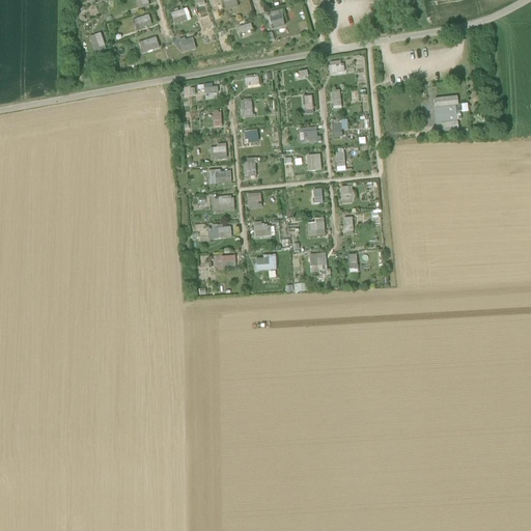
[(146,0),(134,0),(137,9),(148,6),(146,0)]
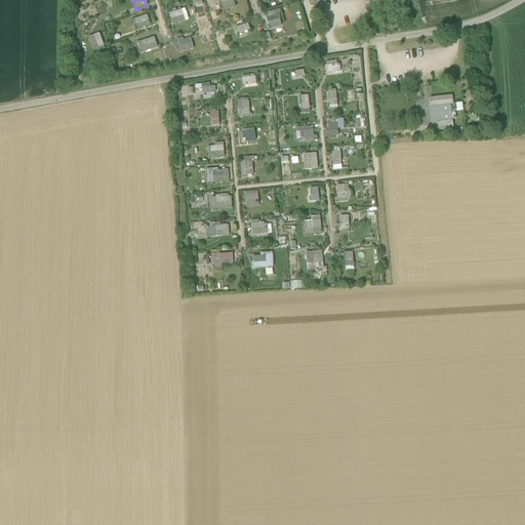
[(235,6),(232,0),(233,0),(218,0),(223,10),(235,6)]
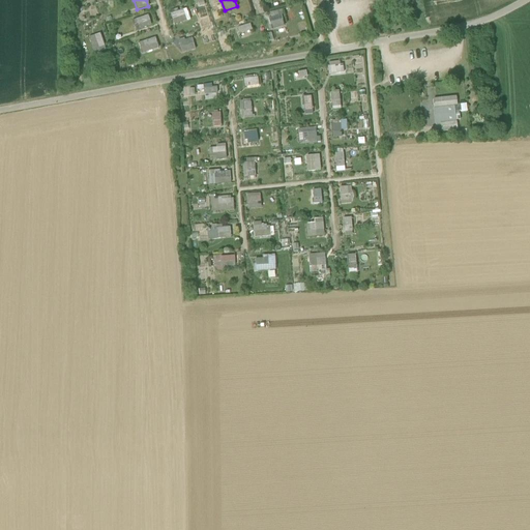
[(173,25),(189,21),(186,9),(170,12),(173,25)]
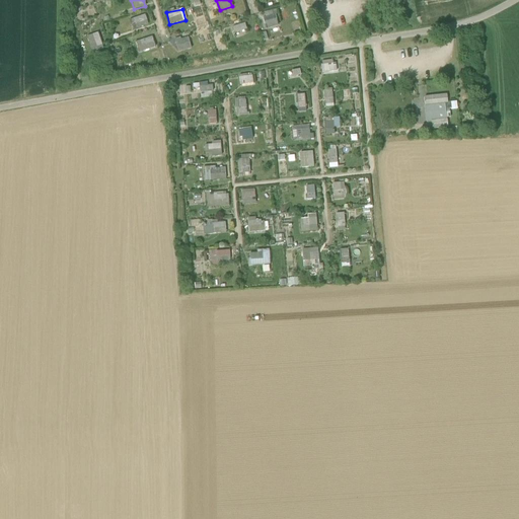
[(263,12),(265,27),(280,25),(278,10),(263,12)]
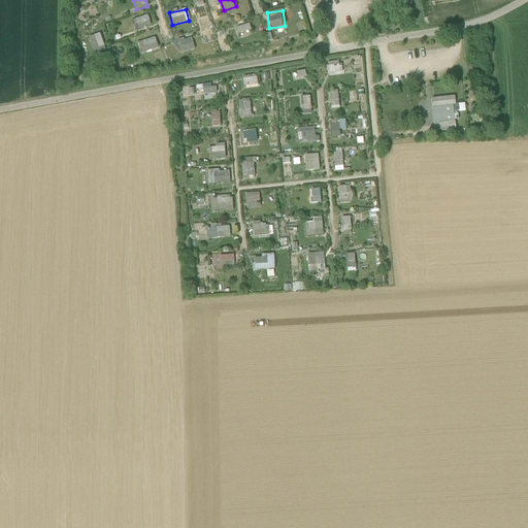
[(146,14),(132,20),(135,30),(151,25),(146,14)]
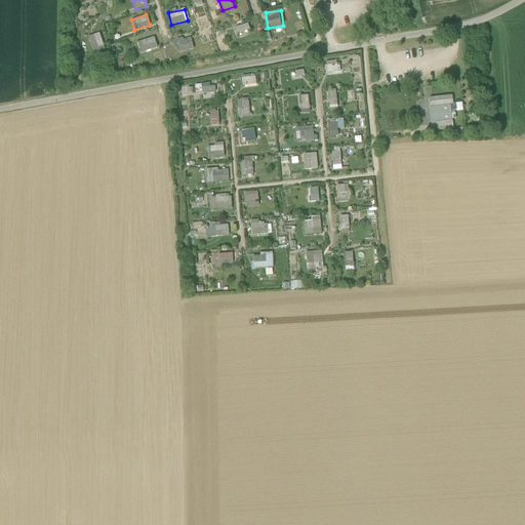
[(236,33),(248,30),(247,24),(235,27),(236,33)]
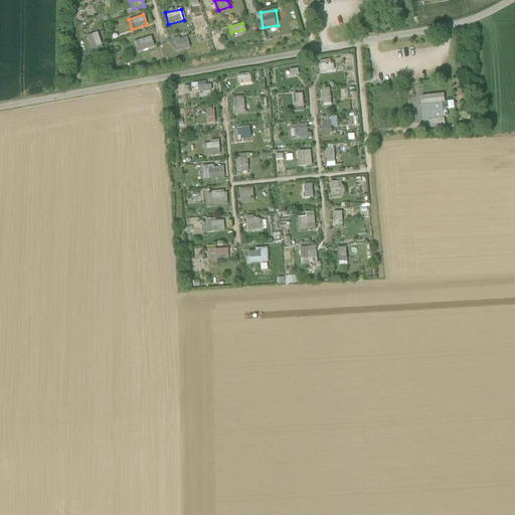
[(98,32),(86,36),(92,52),(103,48),(98,32)]
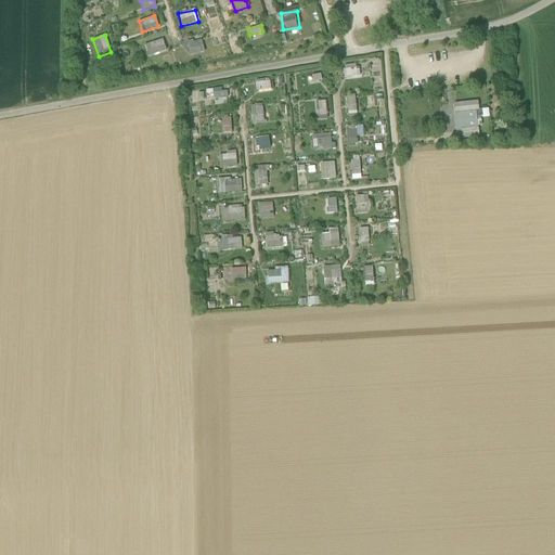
[(149,56),(167,51),(163,39),(144,44),(149,56)]
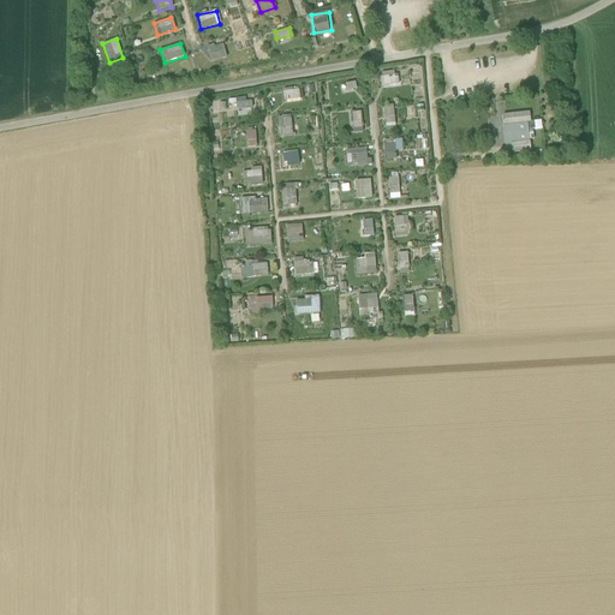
[(222,43),(206,46),(208,61),(226,58),(222,43)]
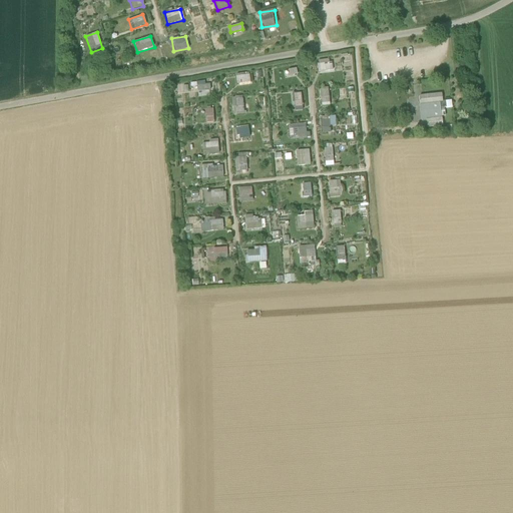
[(333,60),(318,61),(319,71),(334,70),(333,60)]
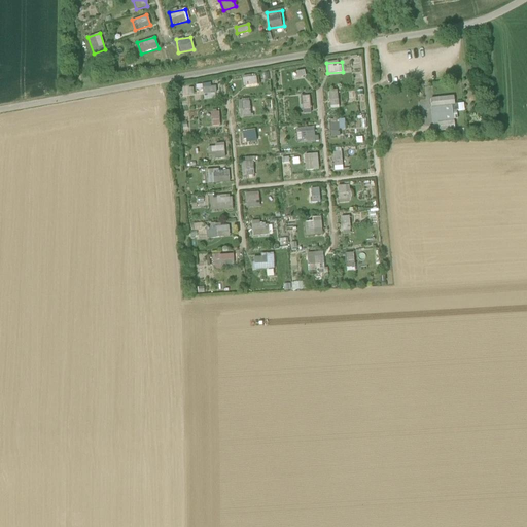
[(244,86),(256,83),(255,76),(242,79),(244,86)]
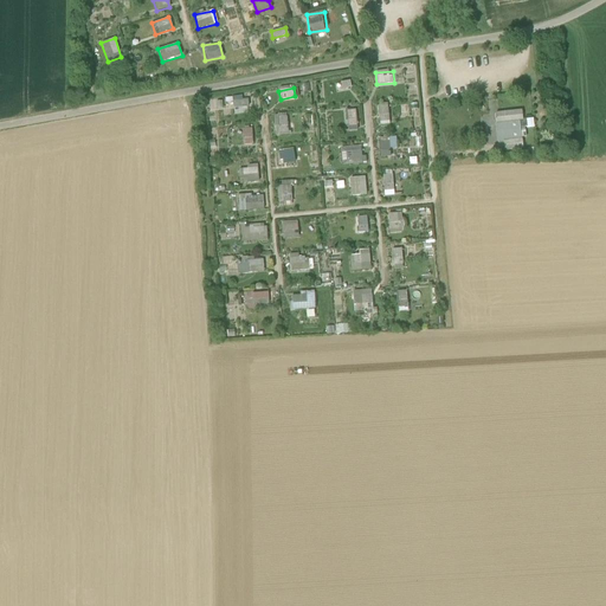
[(250,108),(249,97),(232,98),(233,110),(250,108)]
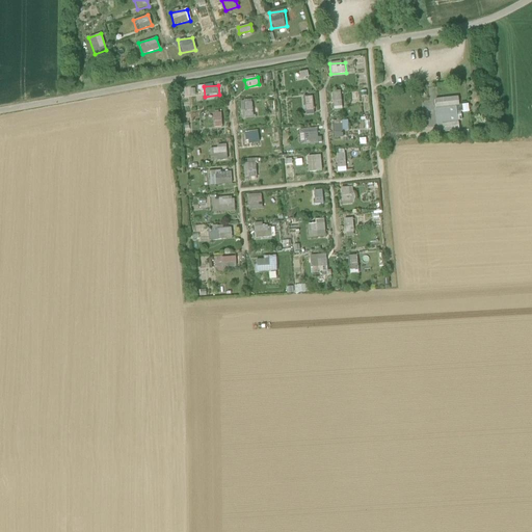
[(341,90),(331,91),(333,109),(341,109),(341,90)]
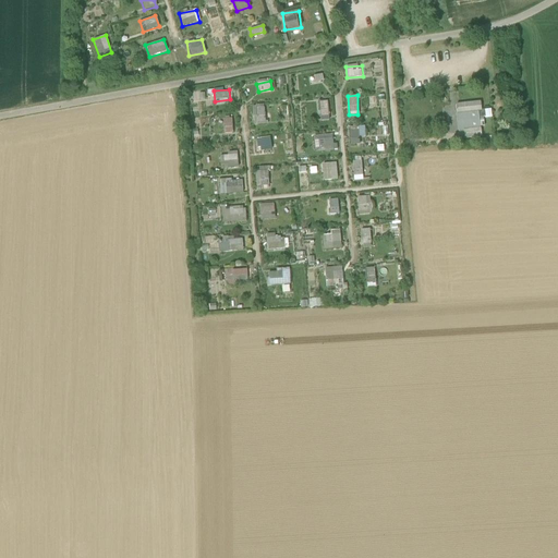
[(318,101),(319,120),(329,119),(329,100),(318,101)]
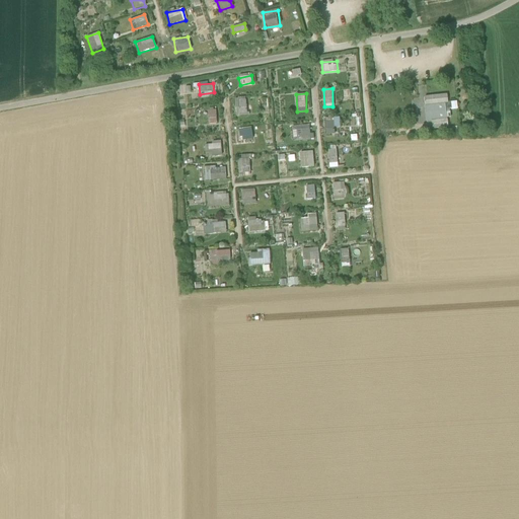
[(425,98),(426,105),(445,103),(448,103),(447,95),(425,98)]
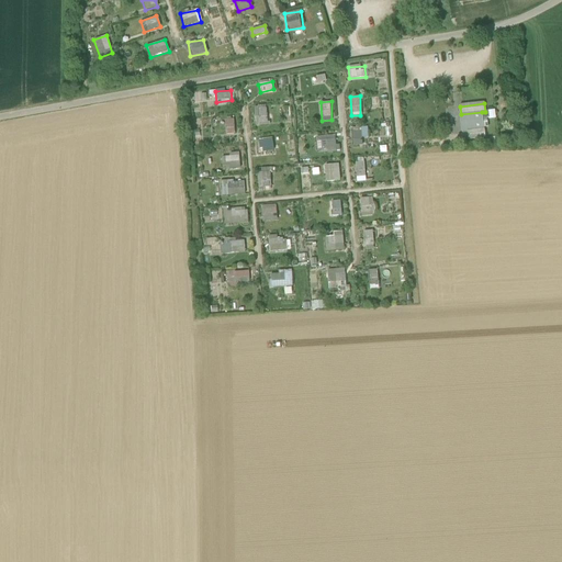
[(266,105),(253,105),(255,125),(267,125),(266,105)]
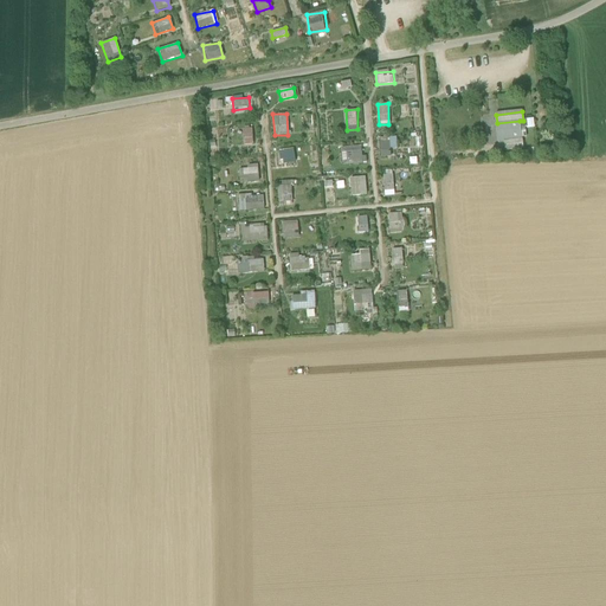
[(522,140),(522,137),(521,133),(521,128),(520,121),(497,123),(498,142),(504,142),(522,140)]
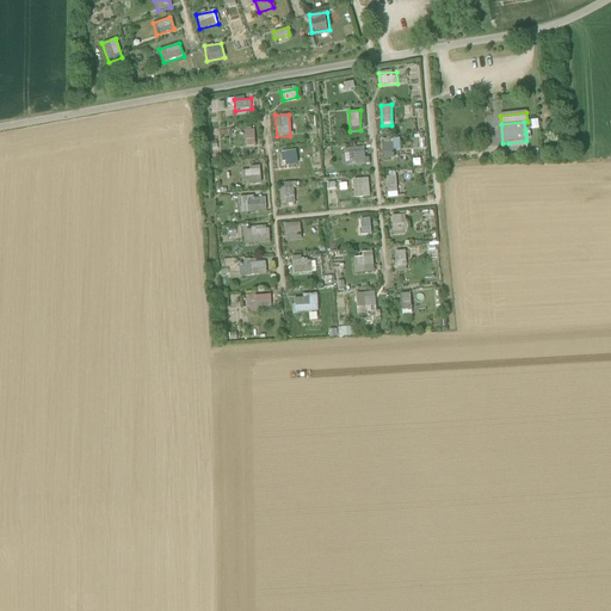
[(244,130),(245,146),(254,146),(254,129),(244,130)]
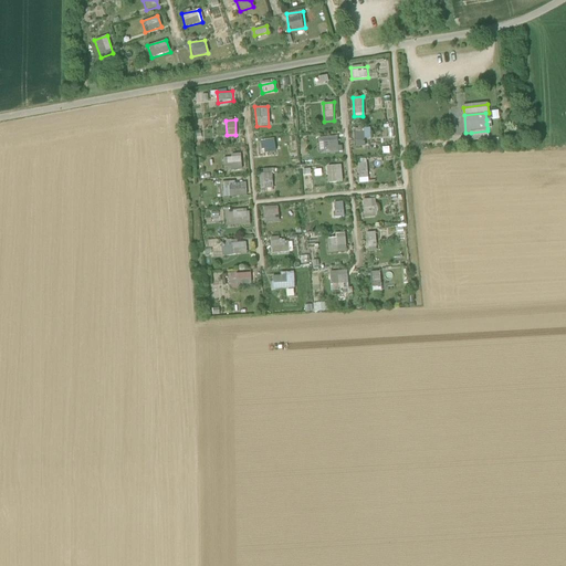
[(366,146),(367,128),(355,128),(354,146),(366,146)]
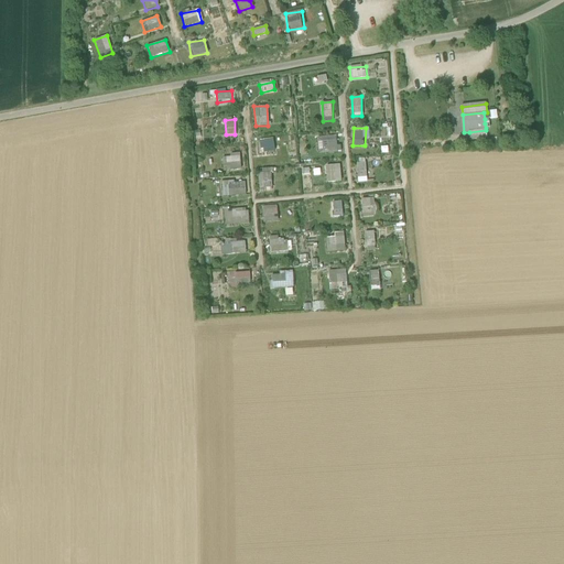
[(469,132),(469,138),(470,141),(487,139),(486,130),(469,132)]
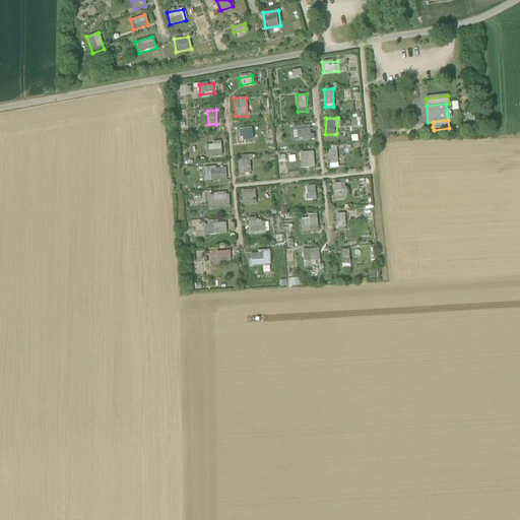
[(315,140),(315,133),(310,133),(310,125),(293,126),(293,141),(315,140)]
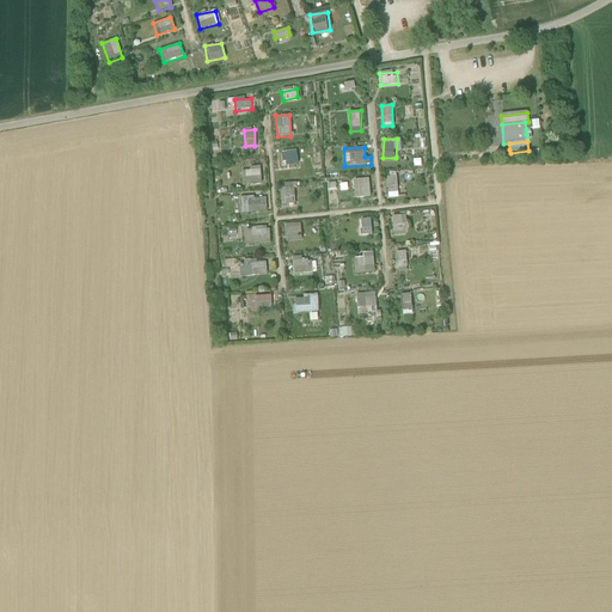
[(297,160),(297,151),(280,152),(281,161),(297,160)]
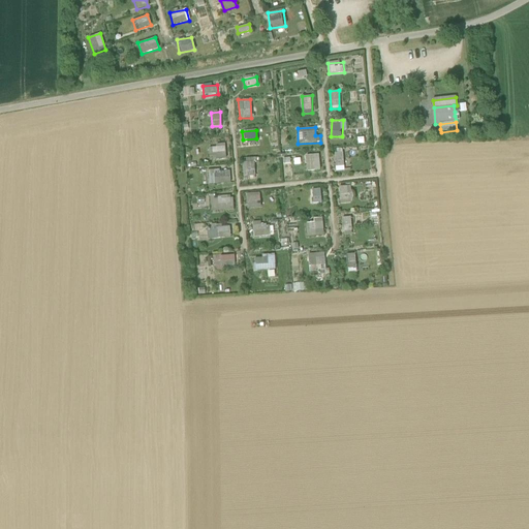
[(209,147),(209,160),(225,159),(225,146),(209,147)]
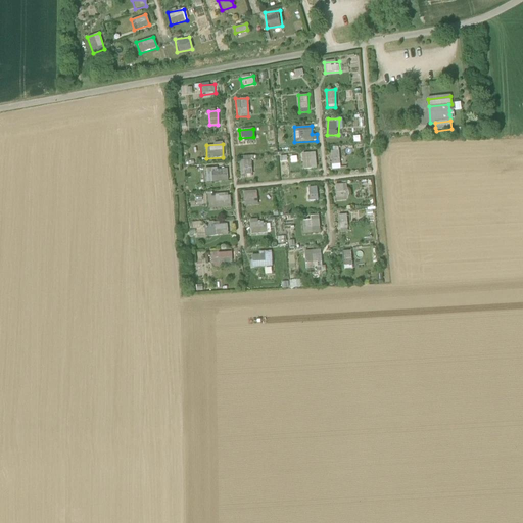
[(329,150),(330,170),(339,169),(338,150),(329,150)]
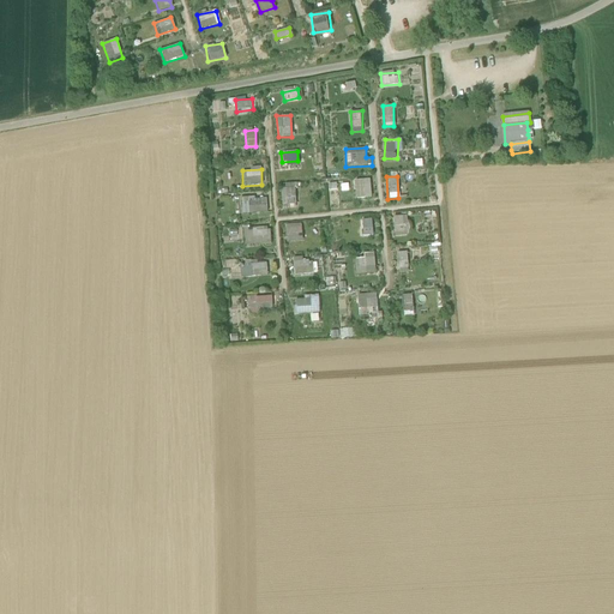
[(371,179),(354,179),(355,198),(372,197),(371,179)]
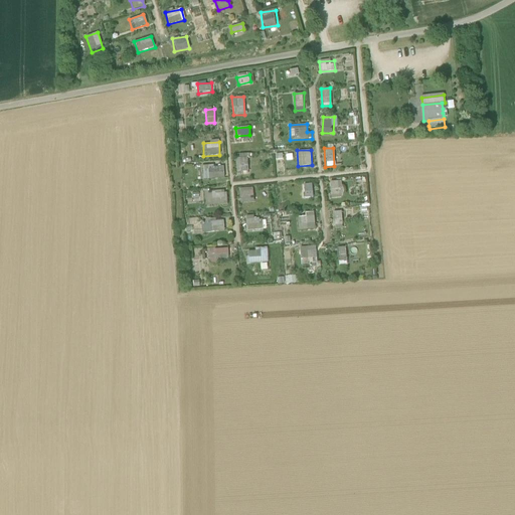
[(238,171),(247,171),(248,154),(239,154),(238,171)]
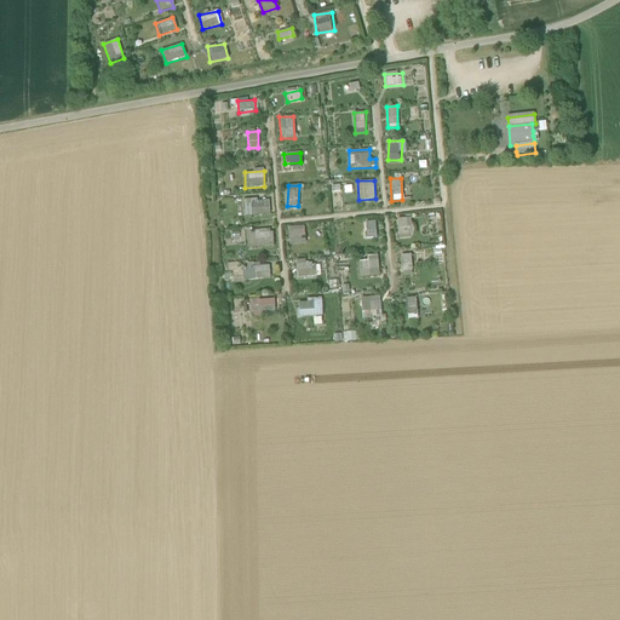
[(269,199),(244,200),(244,216),(270,214),(269,199)]
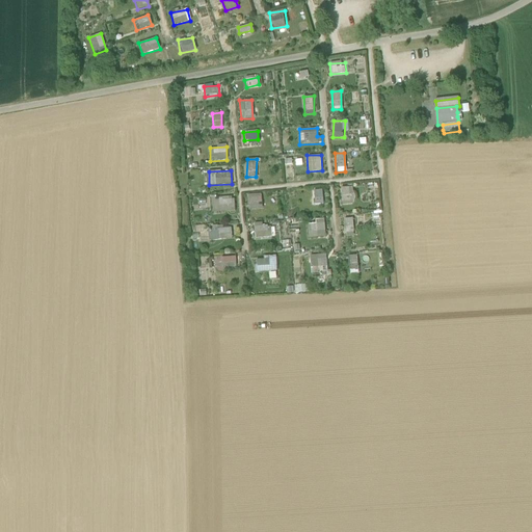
[(340,187),(341,205),(352,204),(351,186),(340,187)]
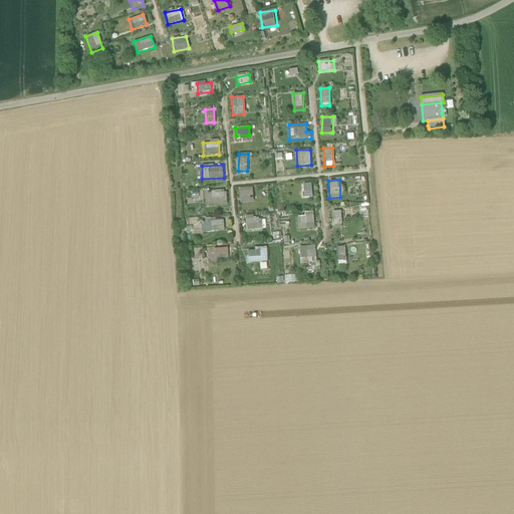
[(303,197),(312,197),(311,183),(302,184),(303,197)]
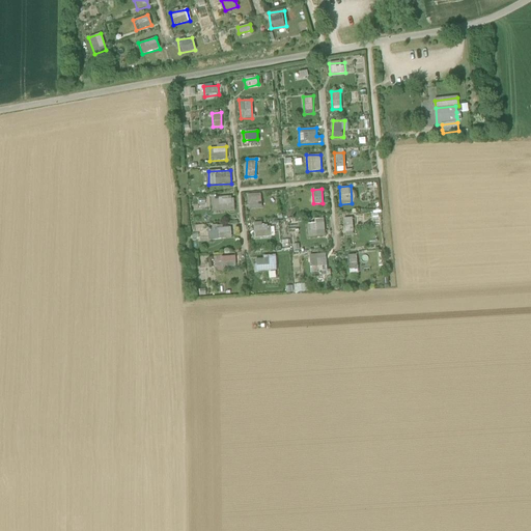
[(248,208),(261,207),(260,193),(247,194),(248,208)]
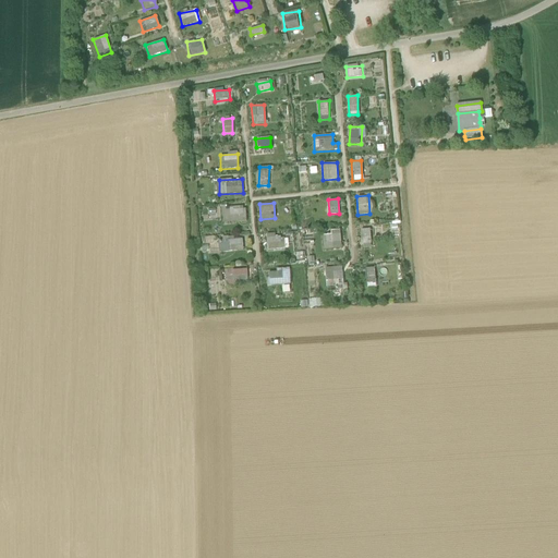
[(220,208),(221,222),(245,221),(245,207),(220,208)]
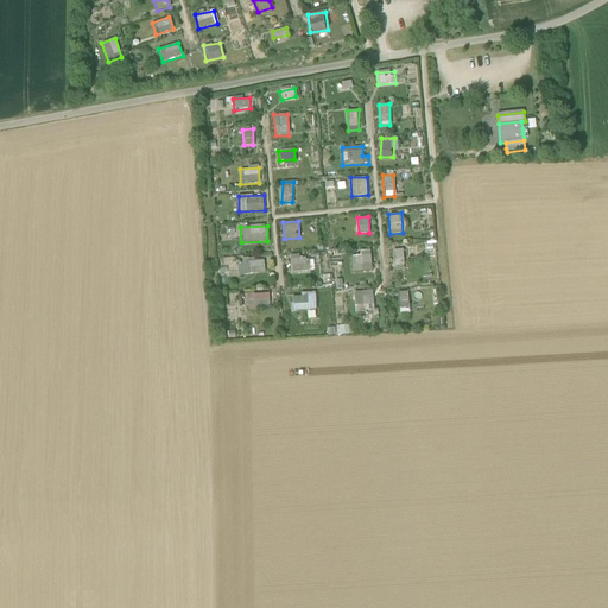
[(393,249),(396,271),(405,271),(404,249),(393,249)]
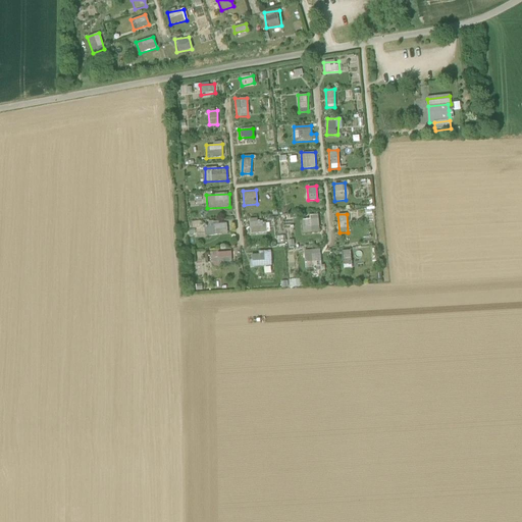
[(319,232),(318,215),(308,215),(308,219),(301,219),(302,233),(319,232)]
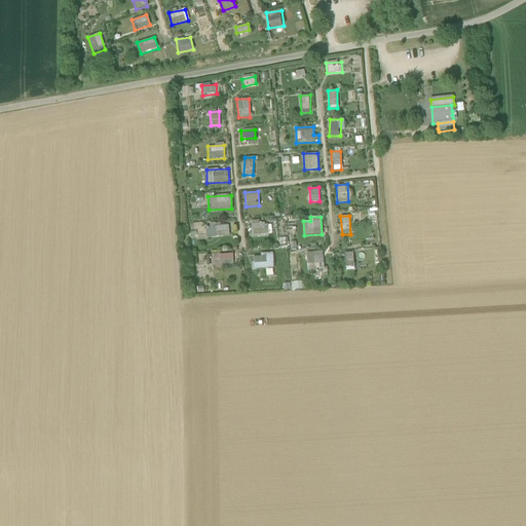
[(259,220),(250,221),(252,235),(271,232),(270,224),(260,225),(259,220)]
